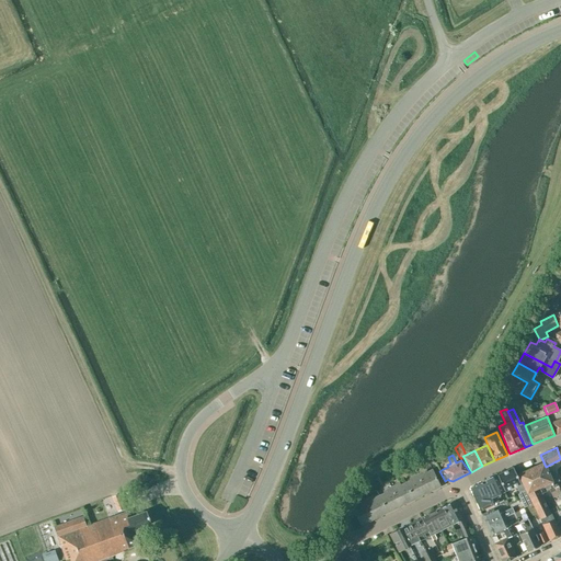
[(518,474),(522,482),(525,489),(526,490),(539,518),(550,514),(537,488),(546,483),(550,493),(556,490),(551,482),(551,481),(547,471),(544,462),(518,474)]
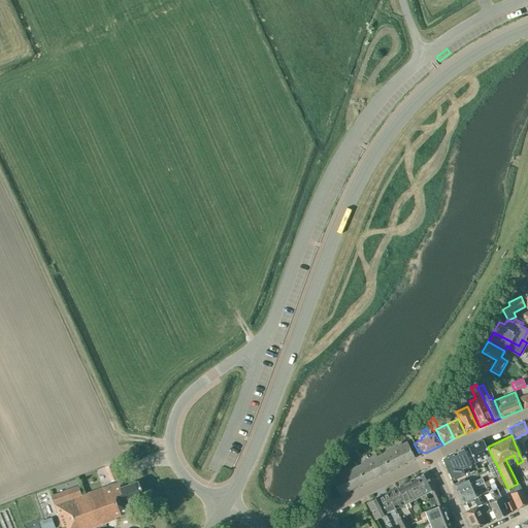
[(491,454),(490,455),(483,440),(468,447),(474,462),(486,457),(489,463),(495,461),(494,460),(491,454)]
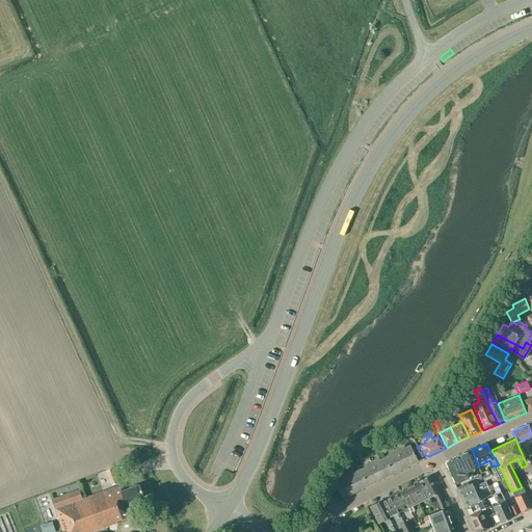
[(402,449),(401,447),(396,449),(404,468),(418,461),(409,445),(402,449)]
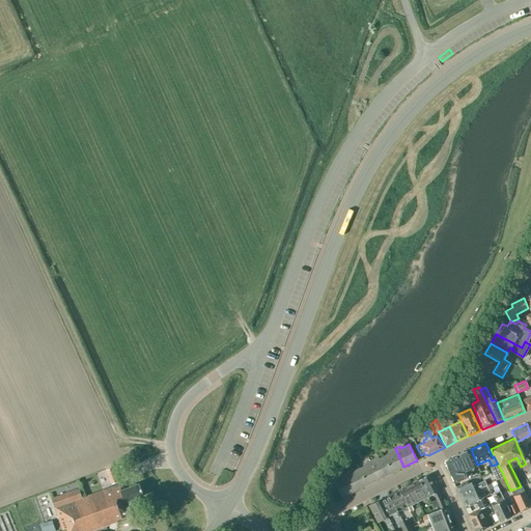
[(522,455),(522,456),(527,453),(523,444),(518,446),(522,455)]
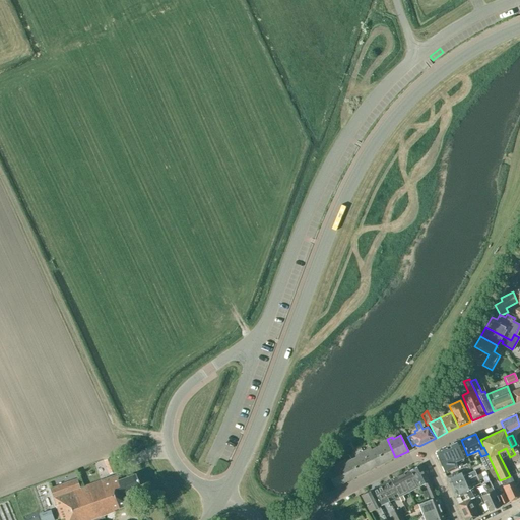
[(395,457),(387,439),(381,442),(382,444),(376,447),(383,463),(395,457)]
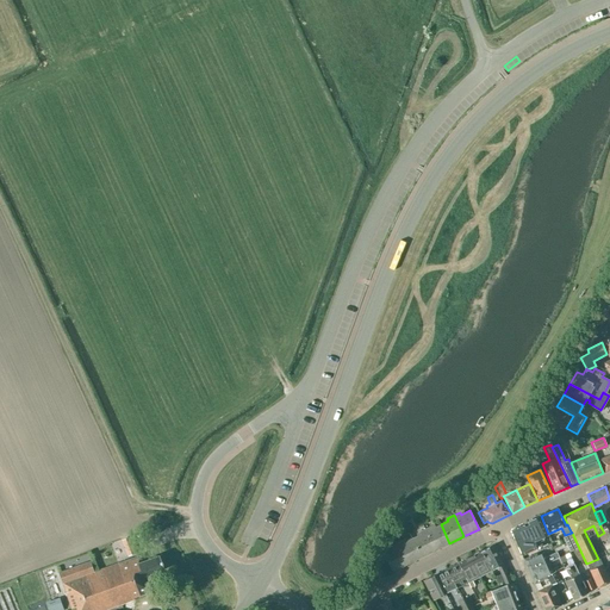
[(540,517),(523,524),(510,530),(521,555),(536,548),(540,546),(537,540),(548,535),(540,517)]
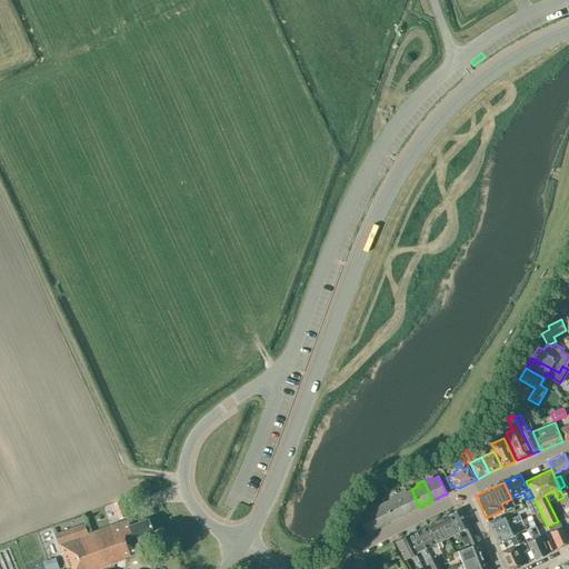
[(411,489),(403,492),(402,491),(397,493),(407,513),(419,507),(411,489)]
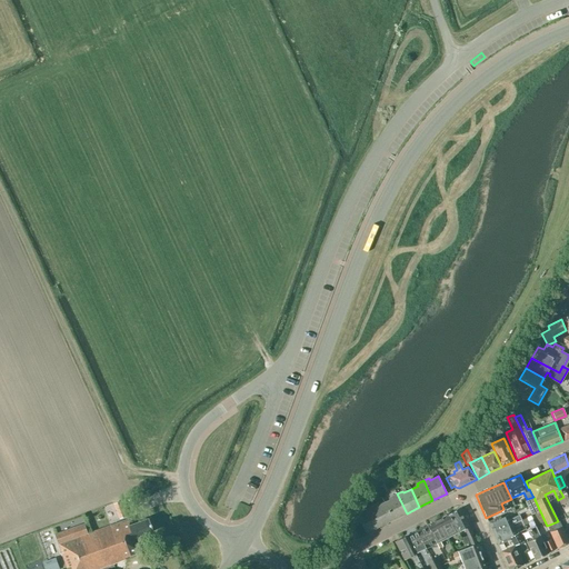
[(407,513),(397,493),(390,497),(391,499),(385,502),(392,520),(407,513)]
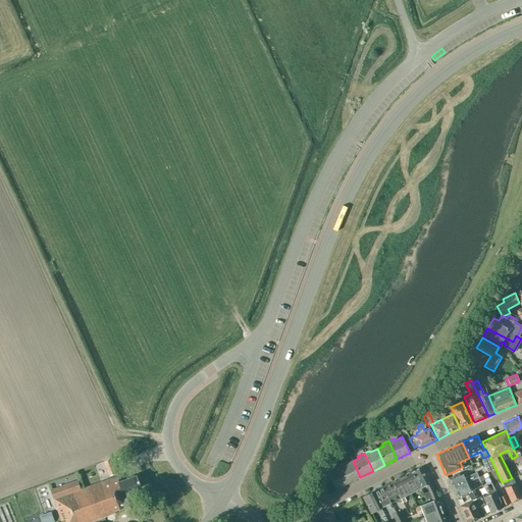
[(360,477),(353,461),(346,464),(345,462),(340,465),(348,482),(360,477)]
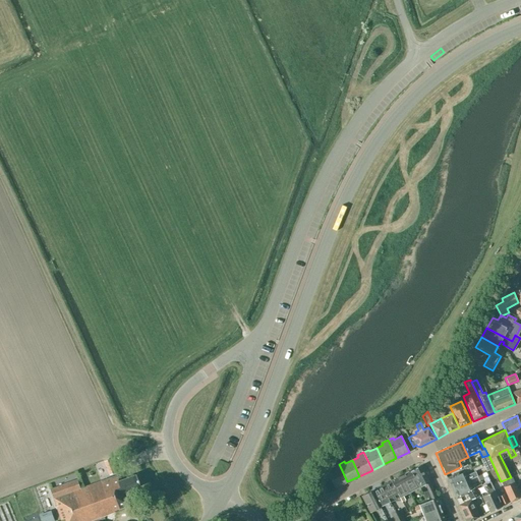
[(339,464),(333,466),(334,468),(328,472),(335,487),(347,481),(339,464)]
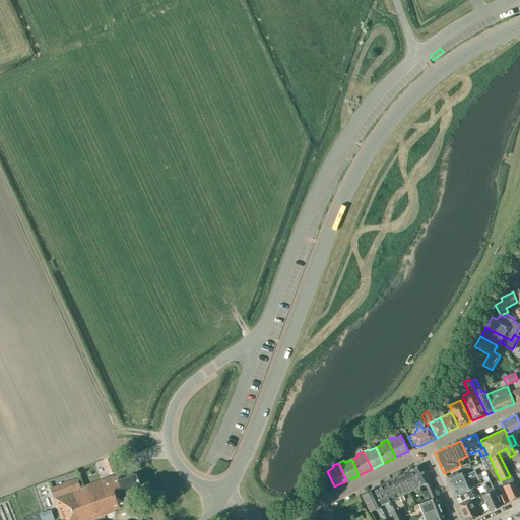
[(418,486),(425,483),(428,481),(429,481),(419,464),(410,469),(418,486)]
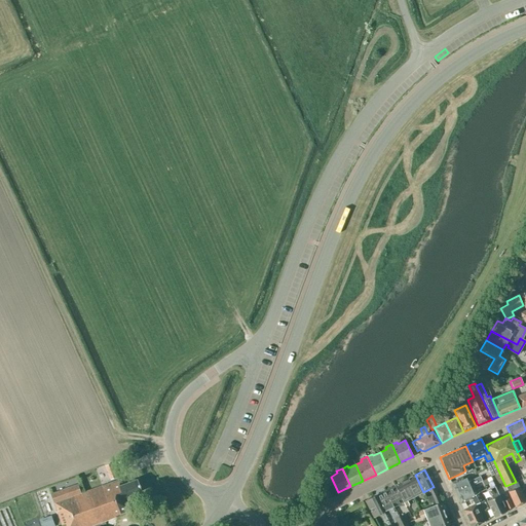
[(116,471),(109,474),(111,479),(118,476),(116,471)]
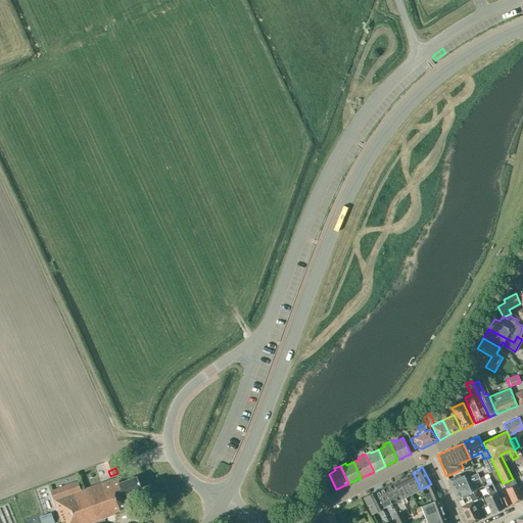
[(421,489),(413,472),(402,477),(412,494),(421,489)]
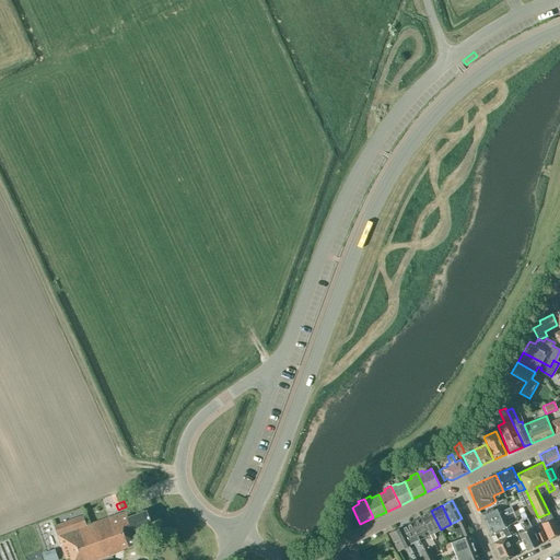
[(486,525),(503,516),(503,515),(512,511),(510,506),(500,511),(499,508),(493,510),(492,508),(480,513),(486,525)]
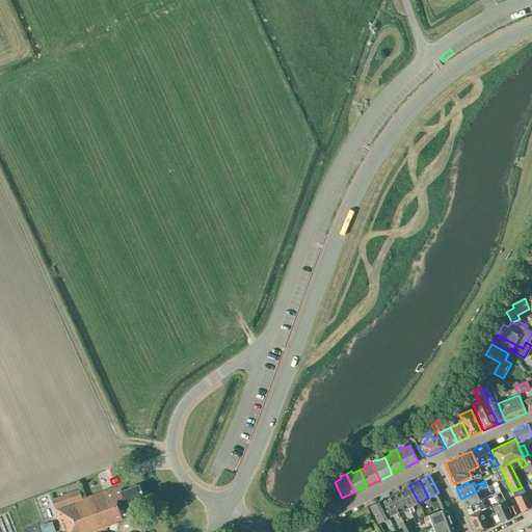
[(493,494),(500,490),(496,482),(487,485),(491,495),(493,494)]
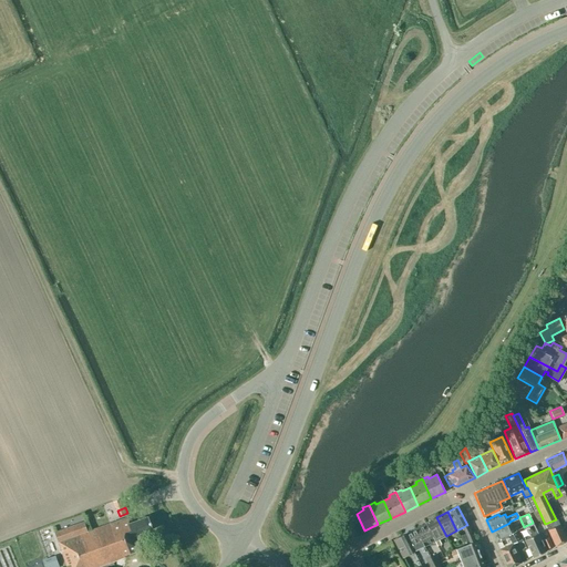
[(132,523),(130,516),(110,523),(122,558),(124,557),(124,556),(142,549),(136,535),(153,529),(148,516),(132,523)]
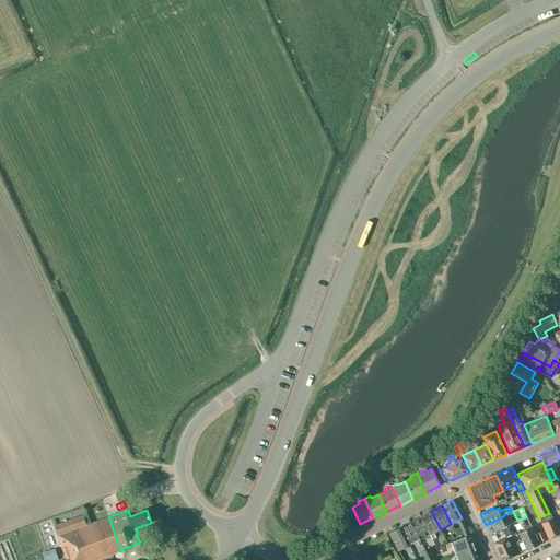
[(420,516),(420,517),(429,534),(431,539),(435,537),(433,533),(441,529),(431,511),(420,516)]
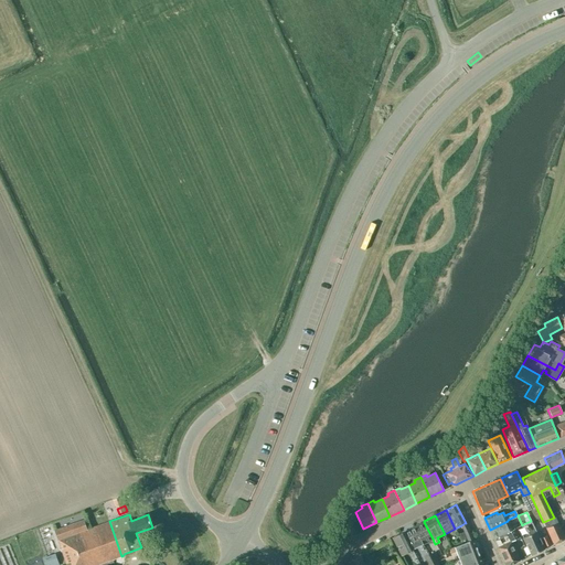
[(554,544),(564,540),(564,539),(555,518),(544,522),(554,544)]
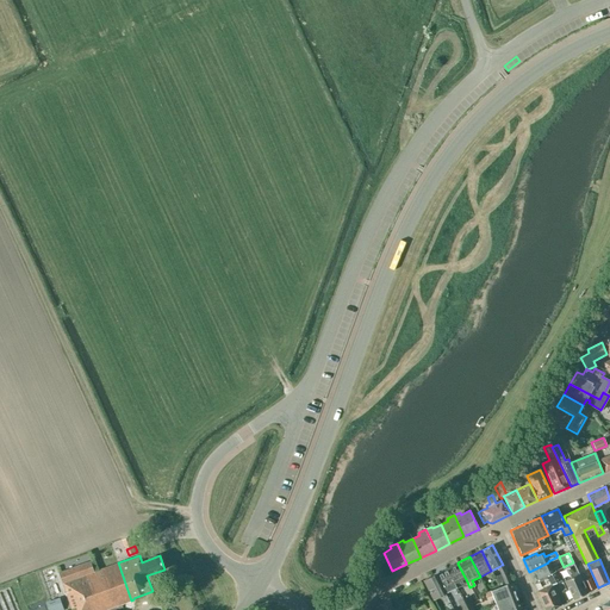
[(104,609),(131,601),(118,562),(93,572),(89,561),(58,573),(72,609),(76,609),(104,609)]
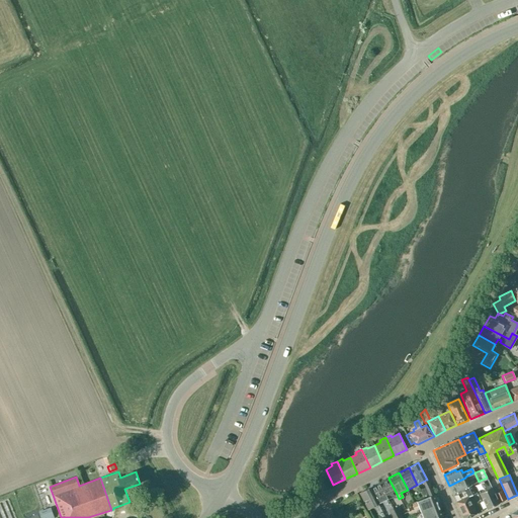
[(465,478),(449,486),(453,496),(463,491),(464,491),(464,489),(469,487),(468,486),(465,478)]
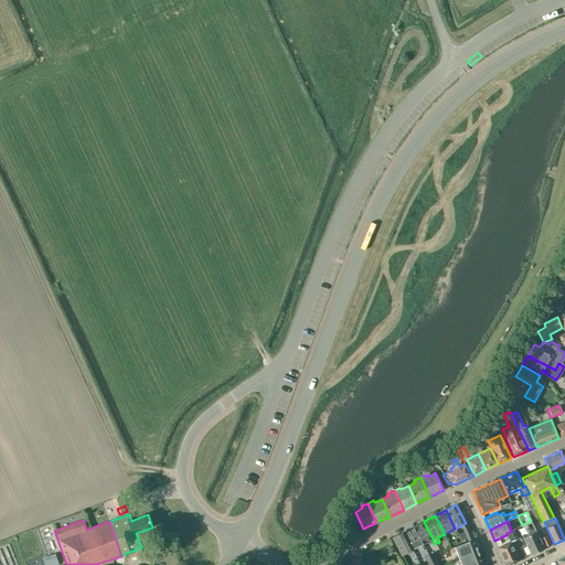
[(536,532),(531,521),(523,524),(529,535),(523,537),(531,555),(544,548),(539,537),(536,531),(536,532)]
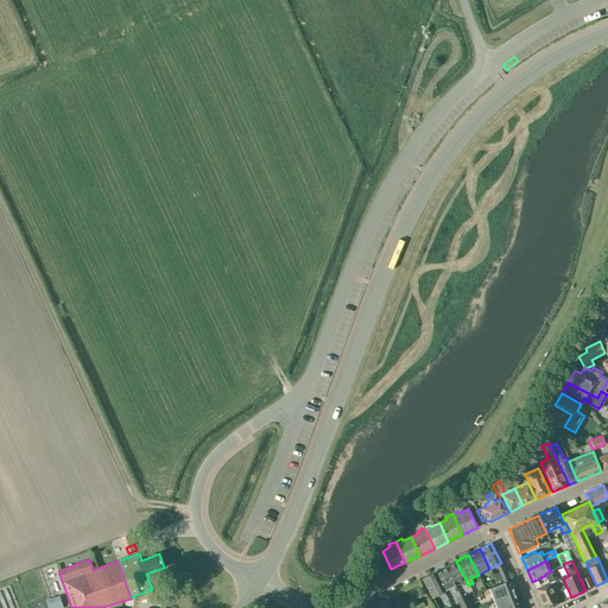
[(455,586),(466,580),(456,562),(445,568),(455,586)]
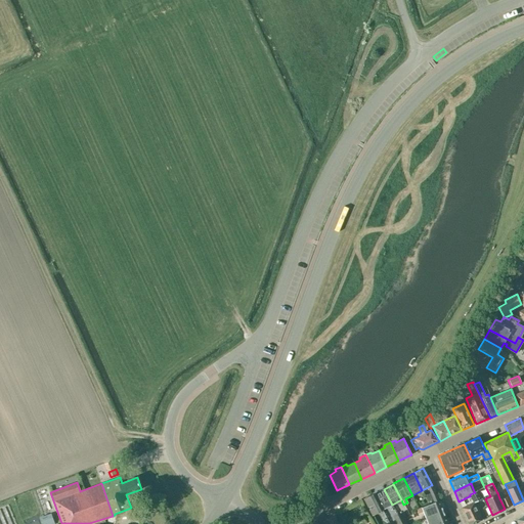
[(431,485),(428,487),(432,495),(434,503),(438,500),(435,493),(431,485)]
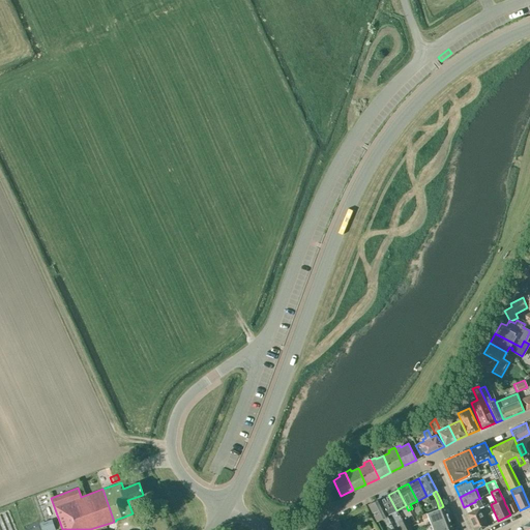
[(378,500),(387,516),(396,510),(388,495),(379,499),(378,500)]
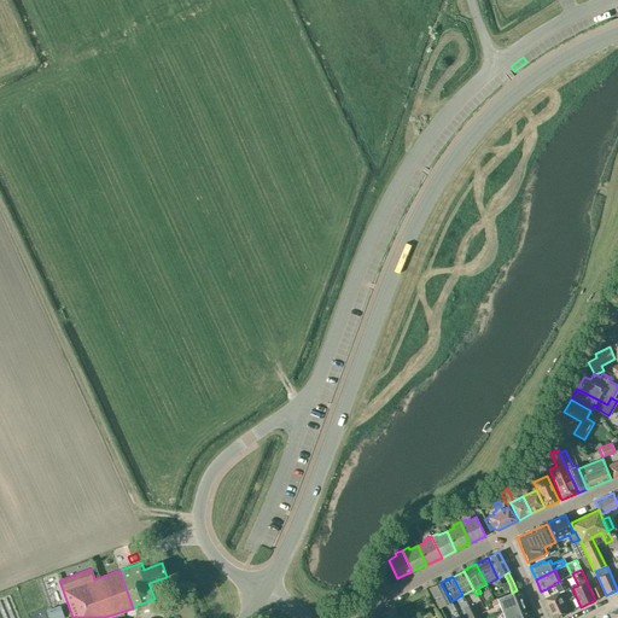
[(560,581),(554,583),(554,586),(553,586),(558,593),(569,587),(563,578),(559,579),(560,581)]
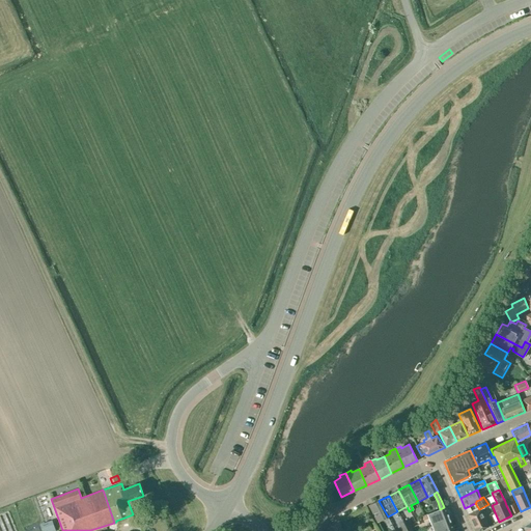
[(429,501),(434,508),(438,506),(435,499),(429,501)]
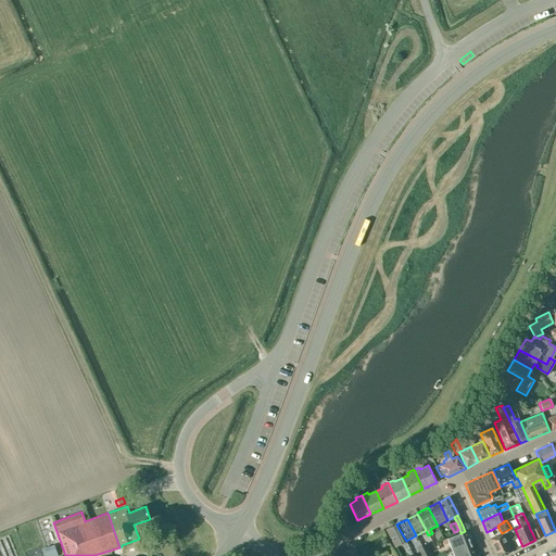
[(406,541),(396,525),(397,523),(396,523),(386,529),(395,547),(406,541)]
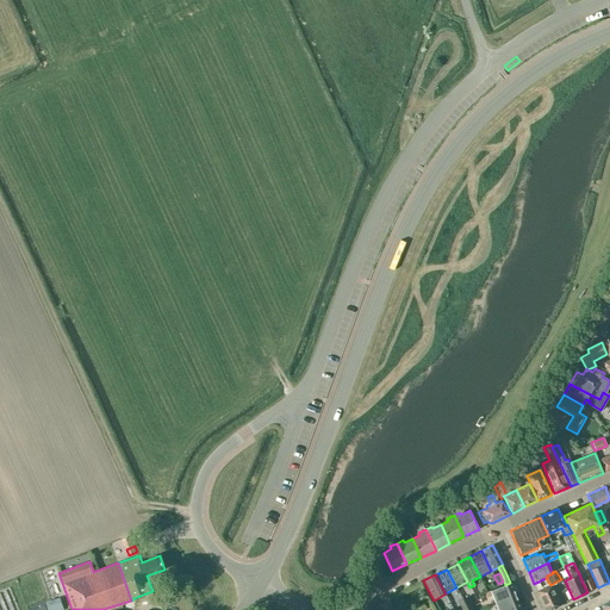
[(595,589),(590,577),(582,580),(587,592),(595,589)]
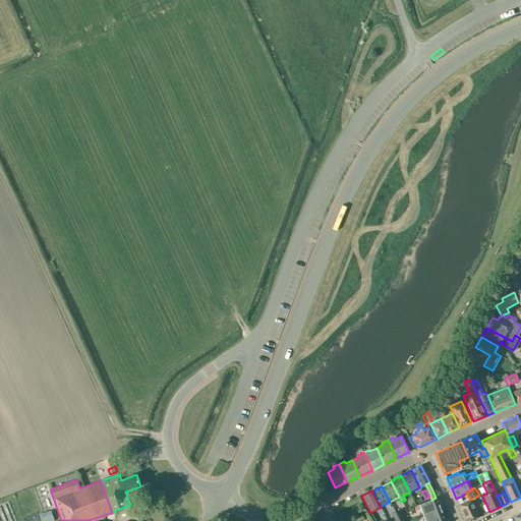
[(437,498),(436,498),(431,500),(414,506),(415,510),(420,508),(422,515),(441,508),(437,498)]
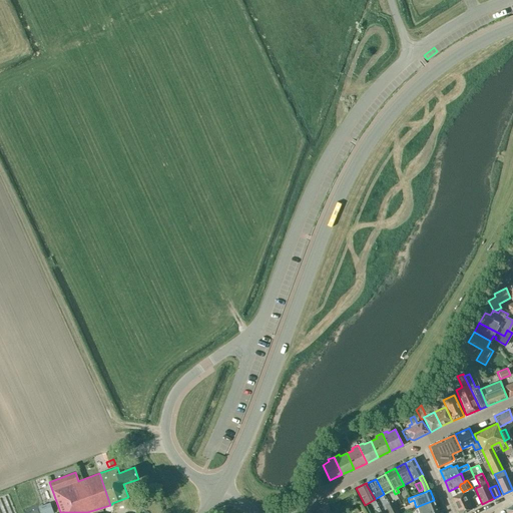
[(464,492),(452,497),(459,512),(463,512),(472,509),(464,492)]
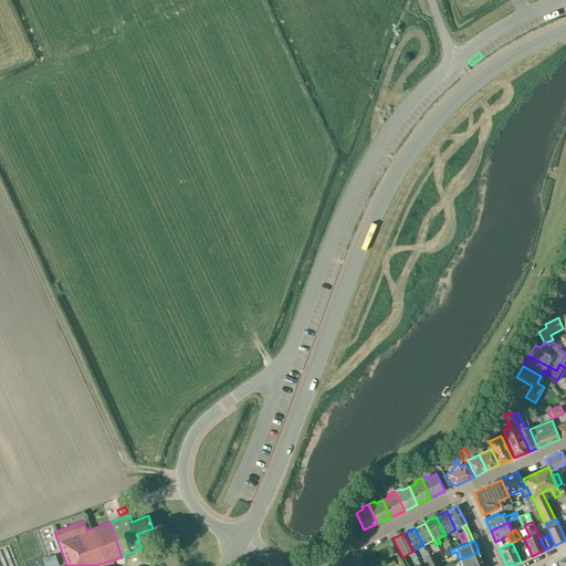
[(461,565),(475,565),(483,564),(483,563),(479,552),(459,559),(461,565)]
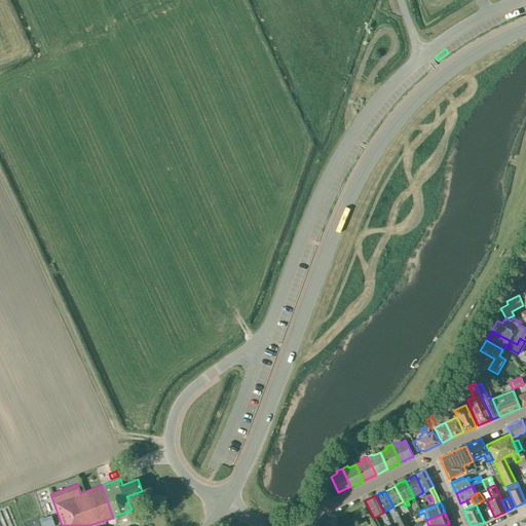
[(42,525),(53,525),(54,525),(50,516),(40,520),(42,525)]
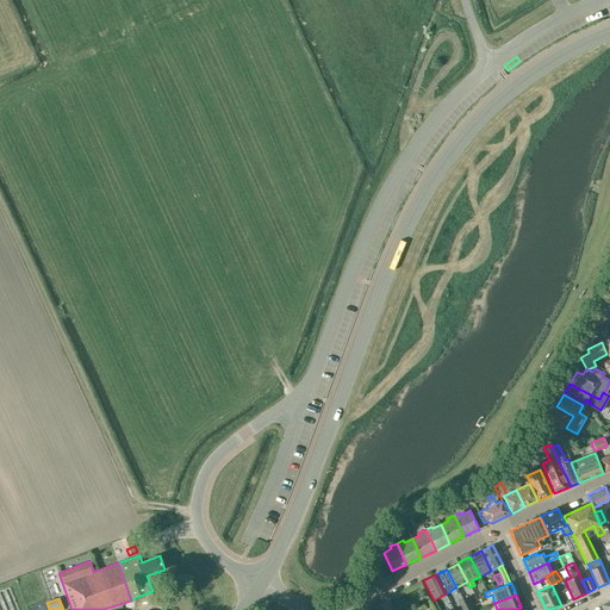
All buildings are outlined.
